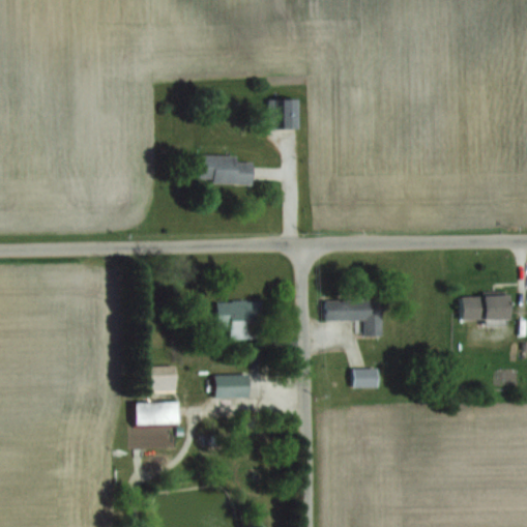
[(270,99),(270,129),(299,129),(299,99),(270,99)]
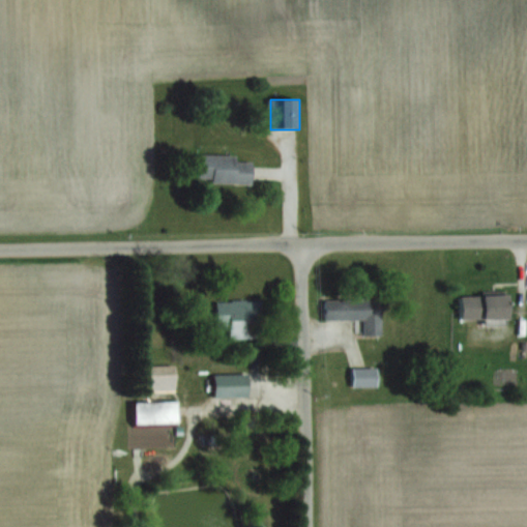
[(253,185),(253,163),(237,163),(237,157),(198,156),(197,184),(253,185)]
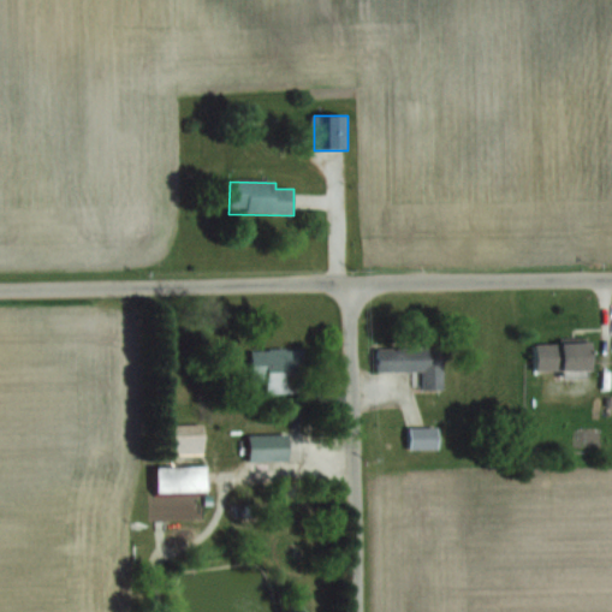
[(535,343),(535,376),(590,376),(590,343),(535,343)]
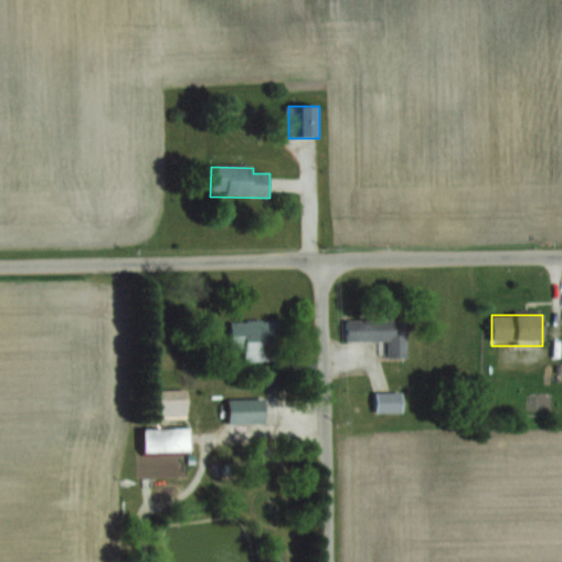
[(389,342),(389,360),(406,359),(405,320),(347,322),(348,343),(389,342)]
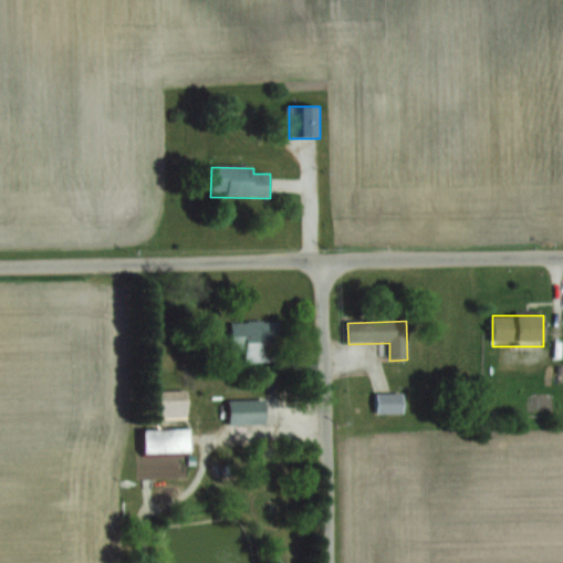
[(279,323),(233,324),(233,351),(247,351),(248,363),(280,363),(279,323)]
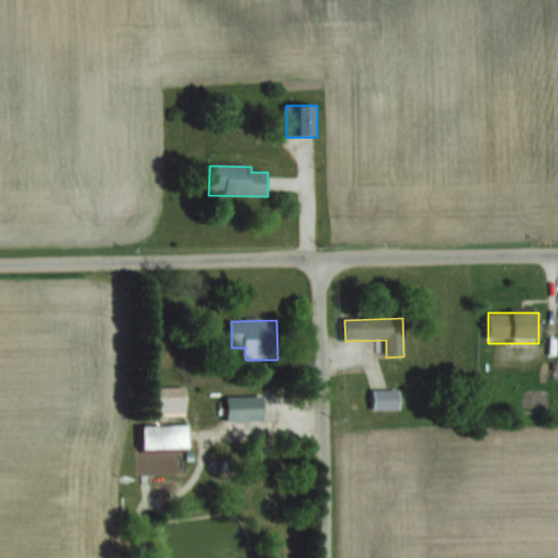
[(189,388),(155,388),(155,416),(189,416),(189,388)]
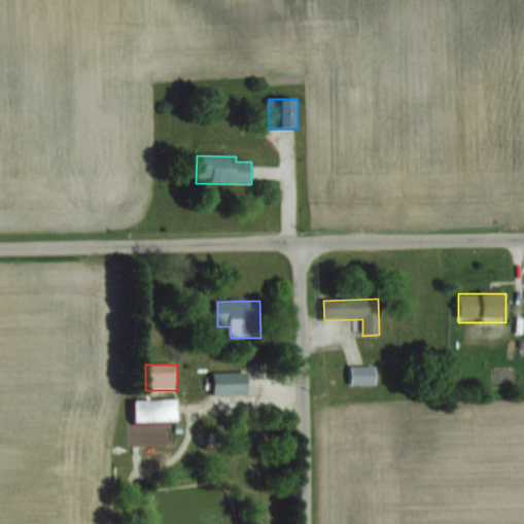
[(248,373),(214,373),(214,395),(248,395),(248,373)]
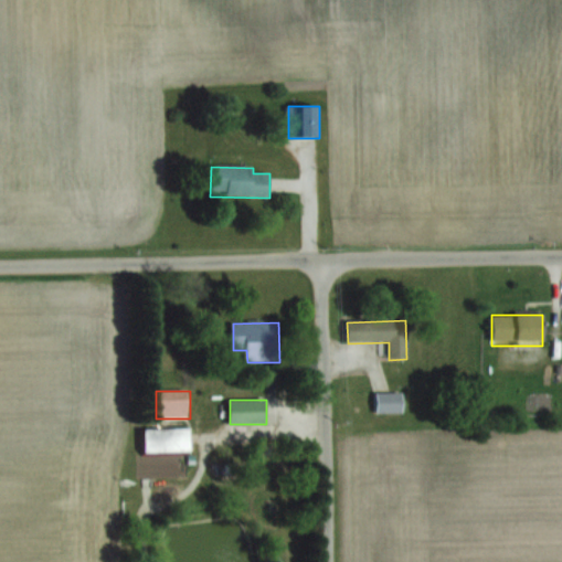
[(190,427),(144,427),(144,454),(190,454),(190,427)]
